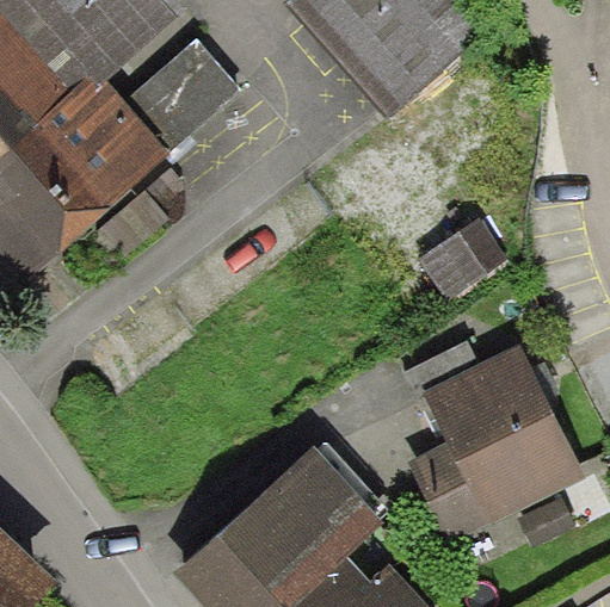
[(0,253),(25,282),(167,153),(122,100),(104,81),(185,8),(178,0),(0,0),(0,253)]
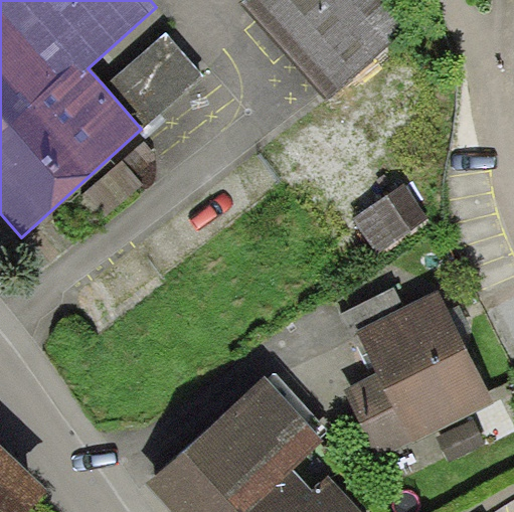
[(408,25),(384,0),(242,0),(240,2),(328,98),(408,25)]
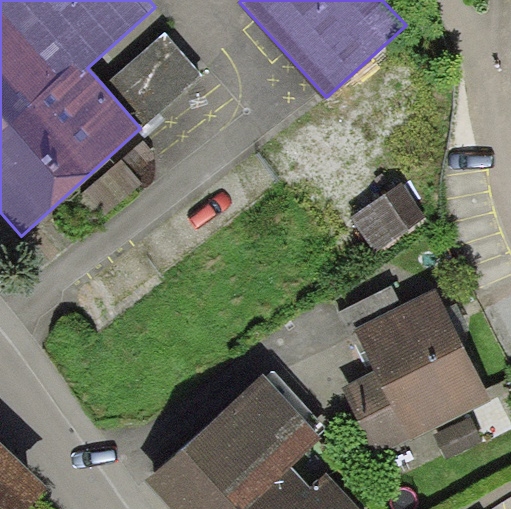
[(165,30),(102,84),(140,128),(202,75),(165,30)]
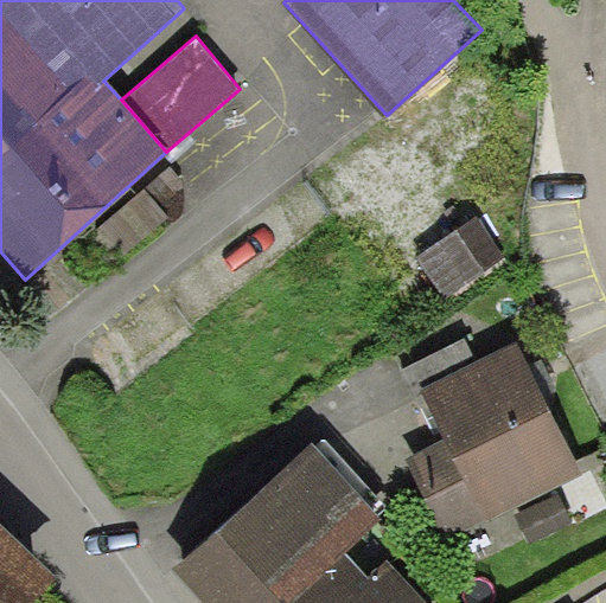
[(477,213),(418,254),(445,295),(505,255),(477,213)]
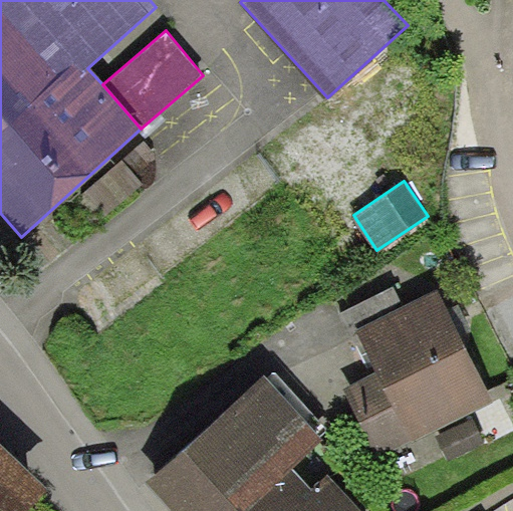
[(355,330),(403,306),(392,285),(338,312),(354,343),(360,340),(355,330)]
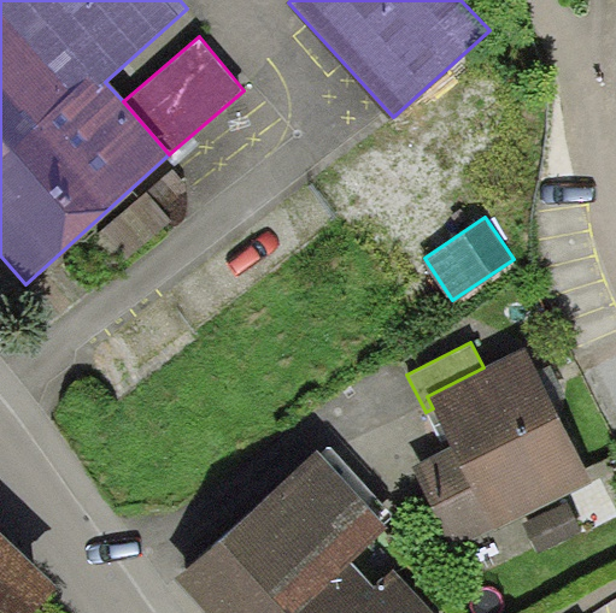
[(591,478),(523,346),(484,367),(427,396),(433,408),(450,446),(412,465),(455,548),(591,478)]
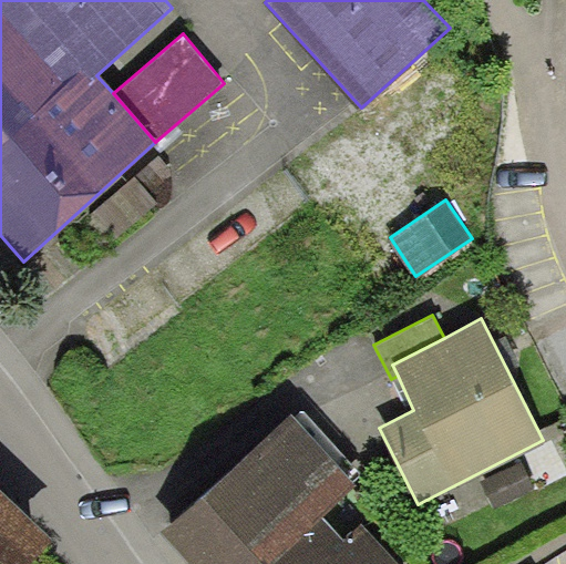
[(291,414),(161,533),(188,563),(401,563),(367,524),(348,542),(325,516),(357,486),(291,414)]
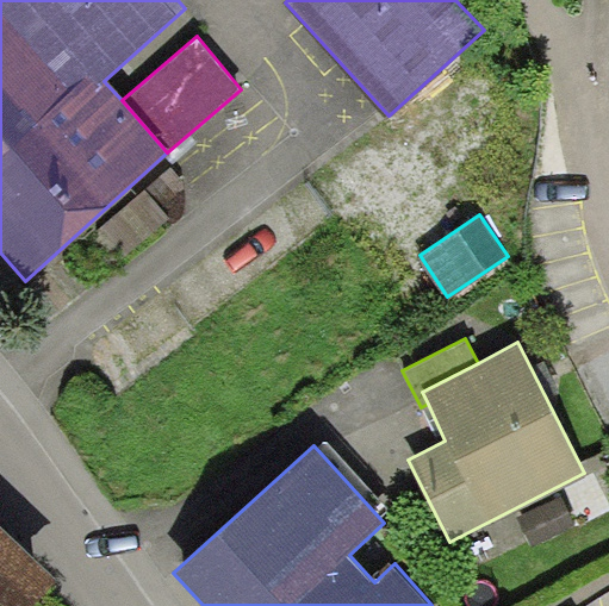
[(36,560),(0,526),(0,605),(30,605),(54,582),(33,563),(36,560)]
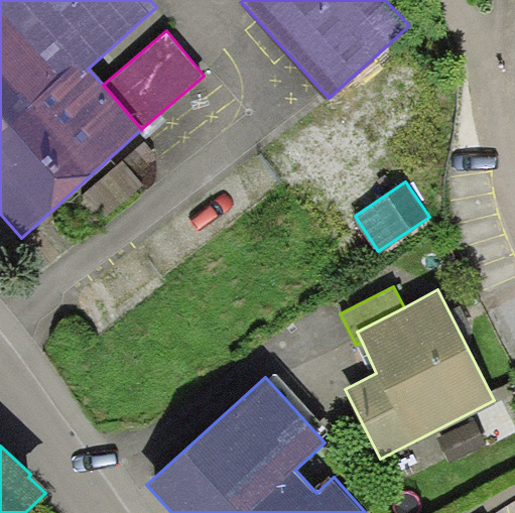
All buildings are outlined.
